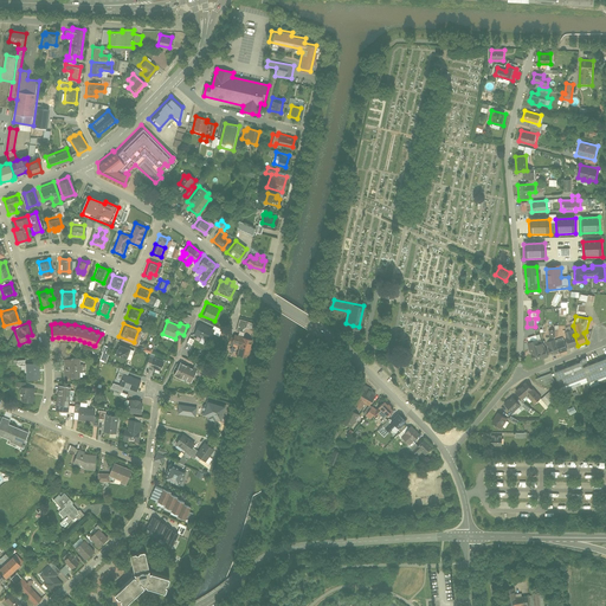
[(201,323),(197,334),(210,341),(216,330),(201,323)]
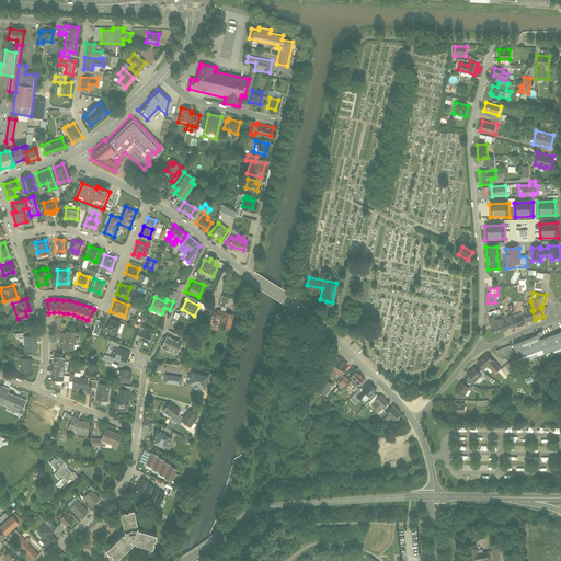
[(524,313),(527,322),(535,320),(531,310),(531,311),(529,306),(523,308),(525,312),(524,313)]
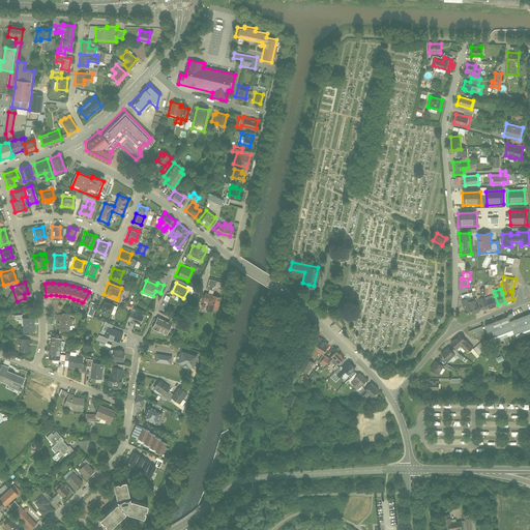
[(199,295),(196,294),(194,300),(198,301),(199,299),(204,301),(202,310),(211,313),(216,295),(201,290),(199,295)]
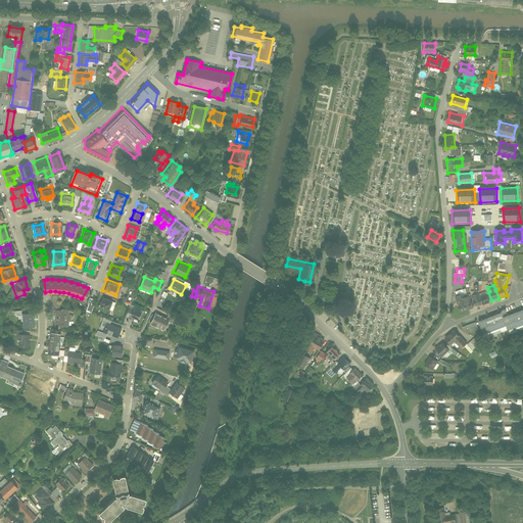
[(461,313),(473,308),(471,301),(469,296),(465,298),(463,293),(455,296),(458,304),(461,313)]
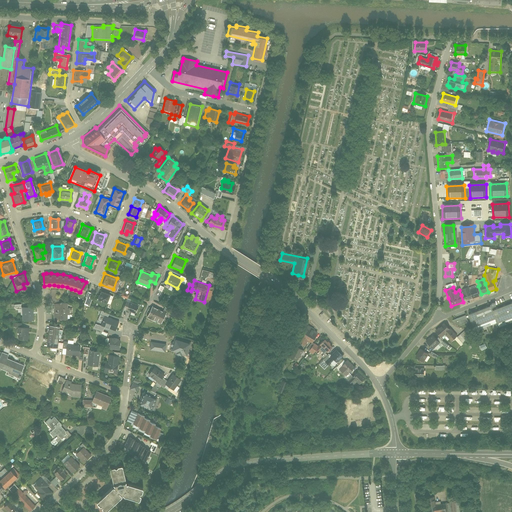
[(466,301),(474,298),(471,290),(470,287),(462,289),(466,301)]
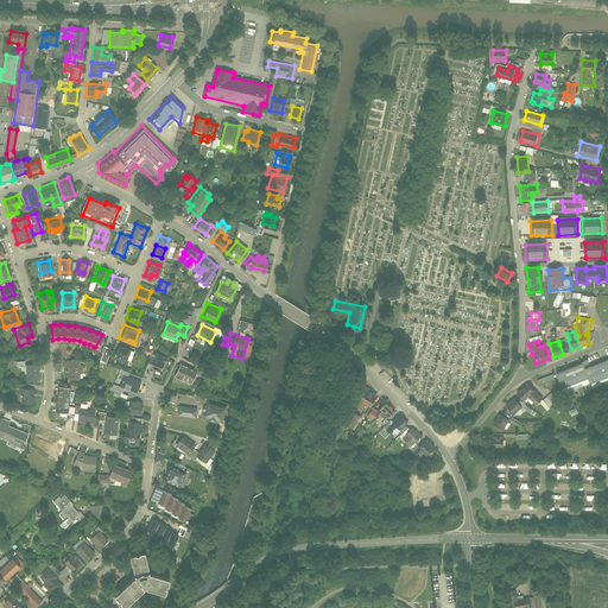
[(567,342),(559,344),(563,354),(570,352),(567,342)]
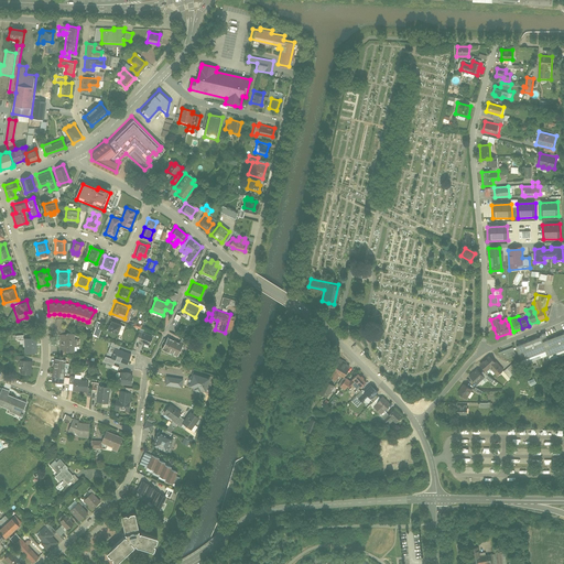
[(119,323),(109,320),(106,329),(115,333),(119,323)]
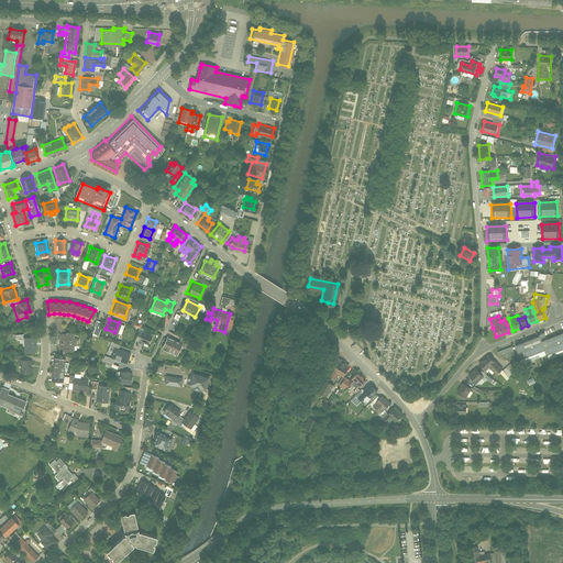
[(140,328),(135,339),(150,344),(152,340),(151,340),(152,335),(143,332),(144,330),(140,328)]
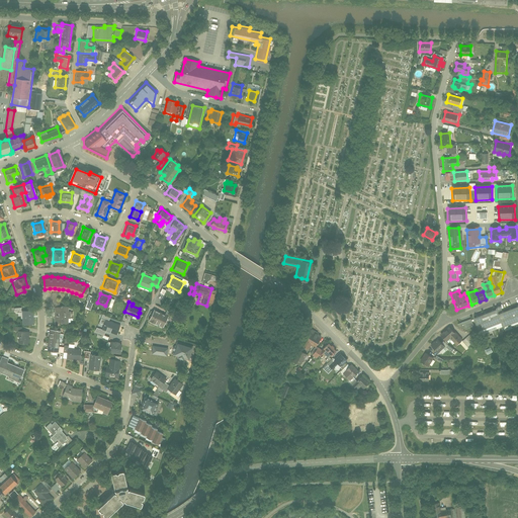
[(53,305),(54,322),(67,322),(67,317),(69,317),(69,310),(67,310),(67,305),(53,305)]
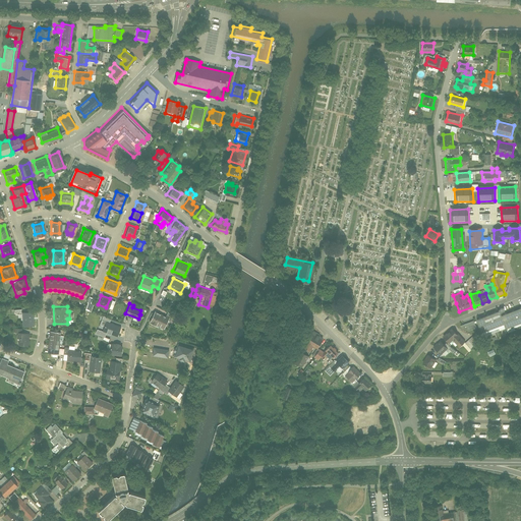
[(505,325),(506,329),(520,323),(520,308),(502,315),(500,311),(476,321),(481,334),(505,325)]
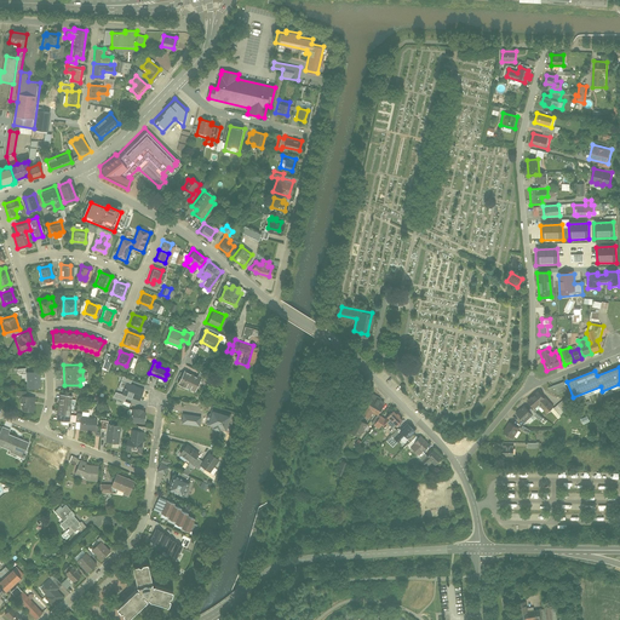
[(39,371),(26,371),(26,388),(39,388),(39,371)]
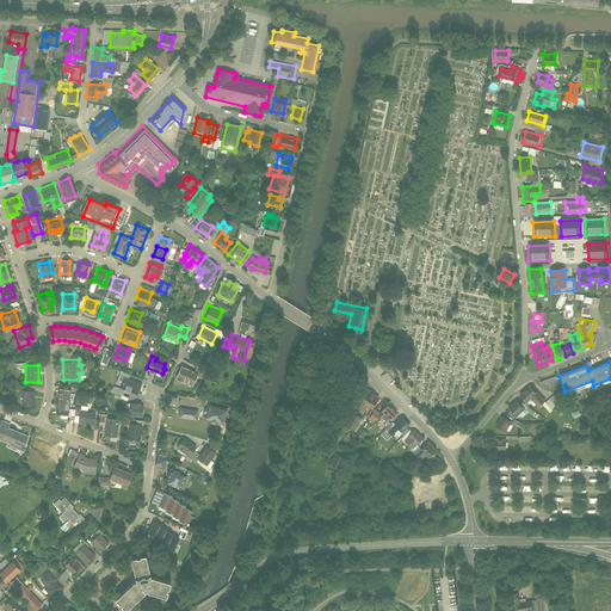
[(196,372),(180,365),(174,378),(190,386),(196,372)]
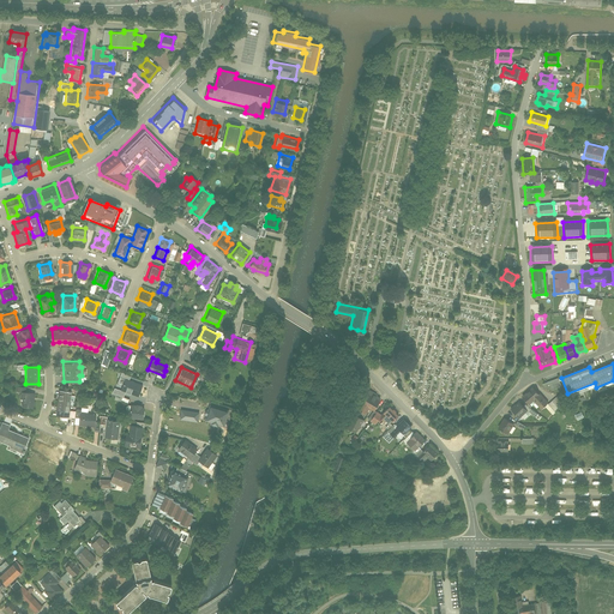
[(552,390),(561,386),(559,378),(543,384),(546,387),(549,386),(552,390)]
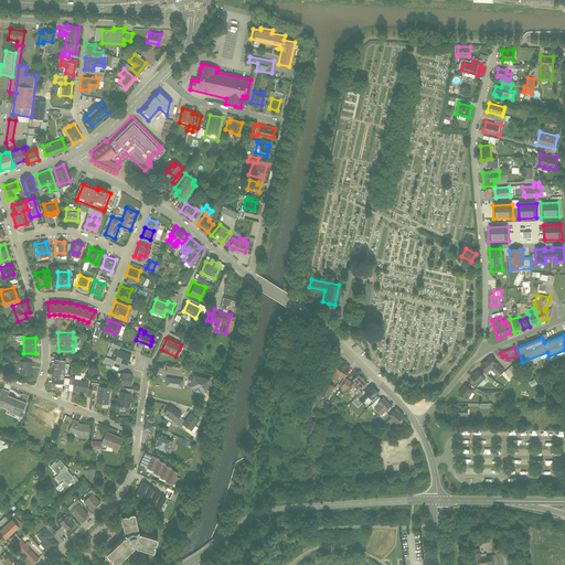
[(132,354),(116,349),(112,361),(128,366),(132,354)]
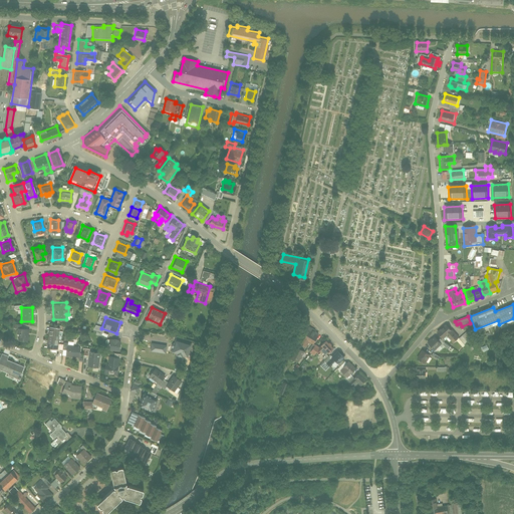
[(15,339),(26,341),(28,325),(18,324),(15,339)]
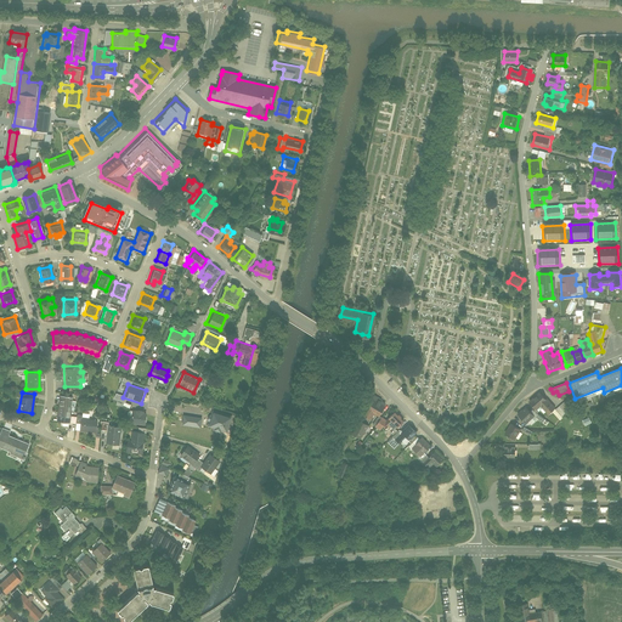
[(548,401),(541,393),(529,402),(536,411),(541,407),(549,416),(557,408),(548,400),(548,401)]
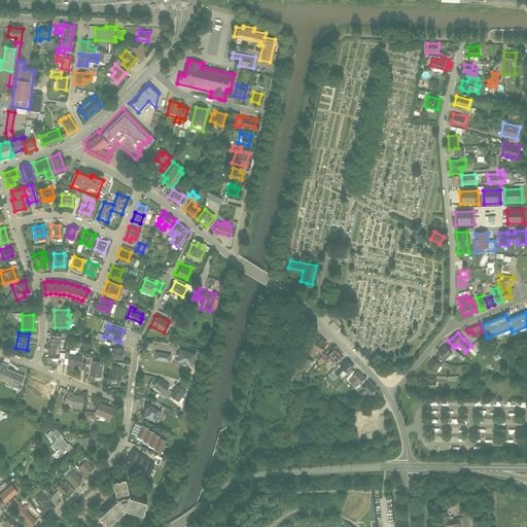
[(47,355),(63,357),(63,351),(58,350),(60,335),(49,334),(47,355)]
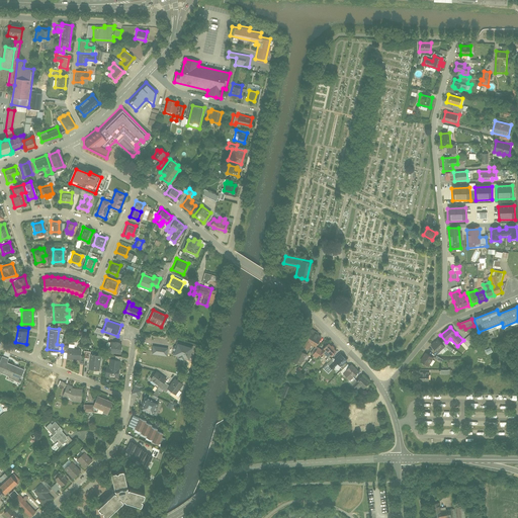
[(460,343),(466,349),(477,338),(471,333),(460,343)]
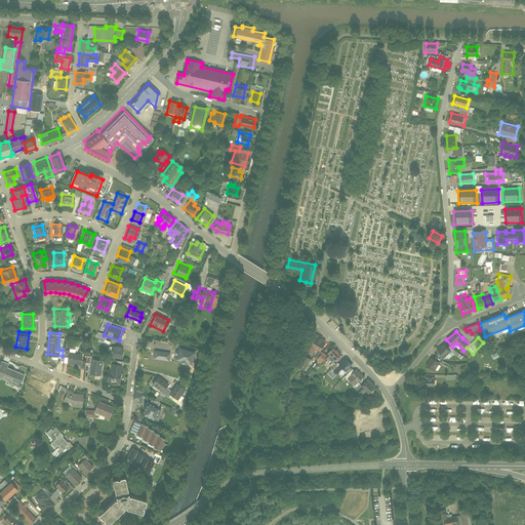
[(322,344),(316,339),(310,350),(316,354),(318,351),(321,352),(325,346),(322,344)]
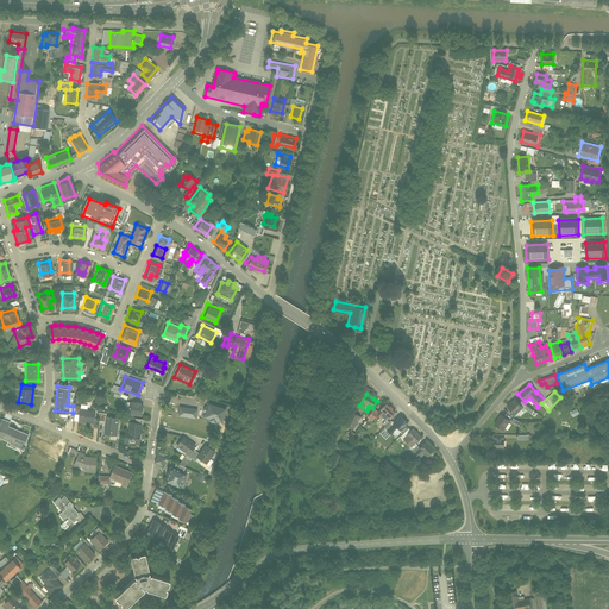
[(515,416),(523,407),(516,400),(512,403),(512,402),(507,408),(515,416)]
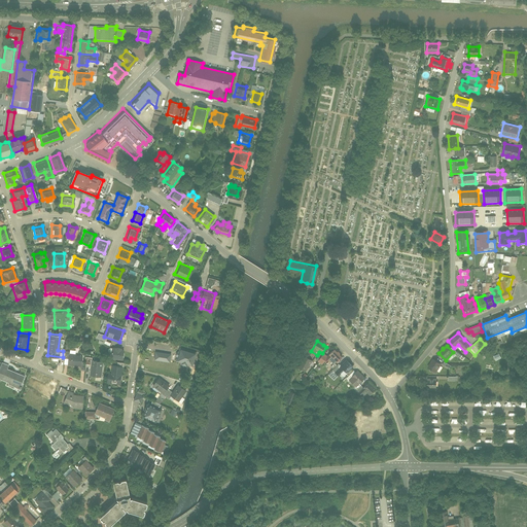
[(112,348),(111,358),(121,359),(123,349),(112,348)]
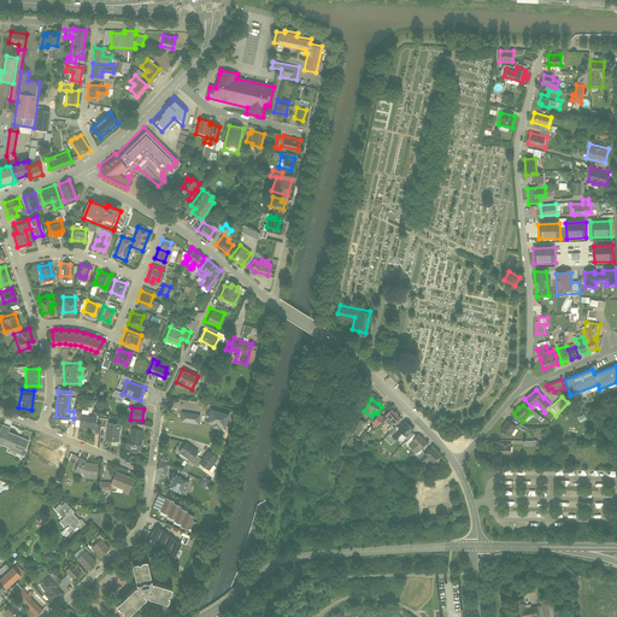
[(78,418),(77,425),(94,427),(93,432),(98,432),(99,425),(99,422),(94,422),(95,415),(80,412),(80,410),(75,409),(74,411),(74,418),(78,418)]
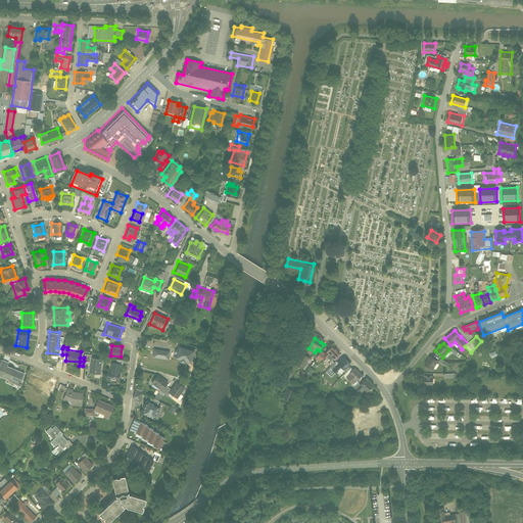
[(194,350),(179,346),(176,358),(181,359),(180,361),(186,362),(186,361),(190,362),(194,350)]
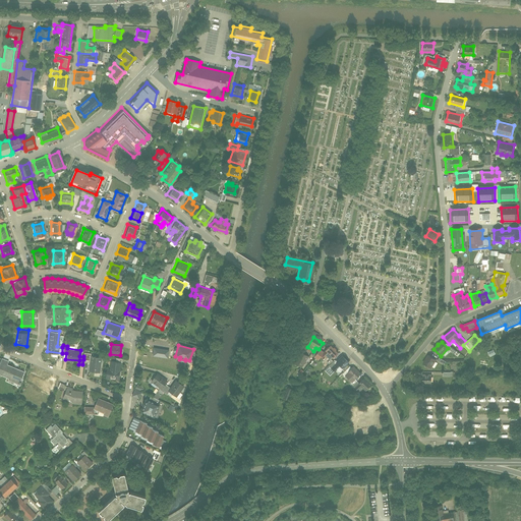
[(326,350),(333,358),(339,352),(332,345),(326,350)]
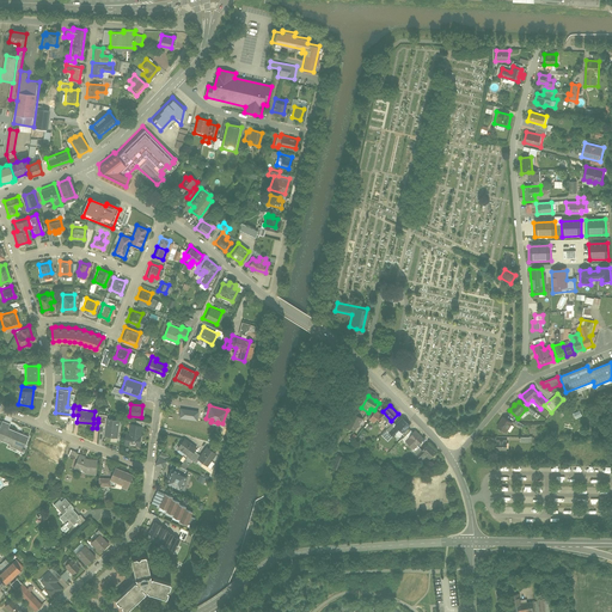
[(199,411),(181,408),(179,417),(197,420),(199,411)]
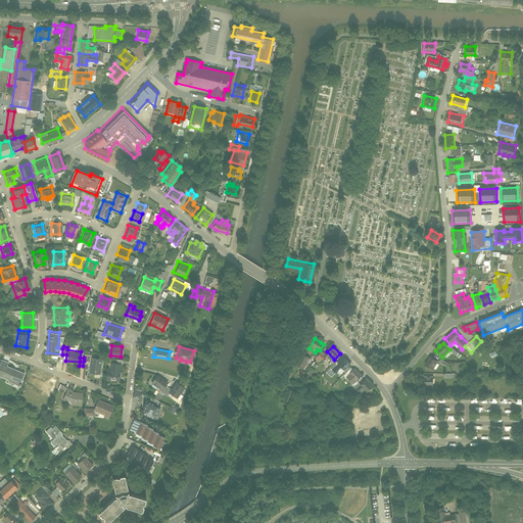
[(314,354),(307,350),(301,359),(308,363),(314,354)]
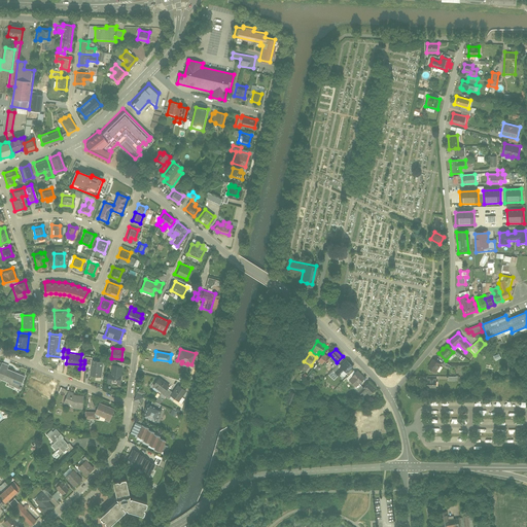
[(89,363),(88,375),(100,376),(101,360),(90,359),(90,356),(84,356),(84,360),(84,363),(89,363)]
